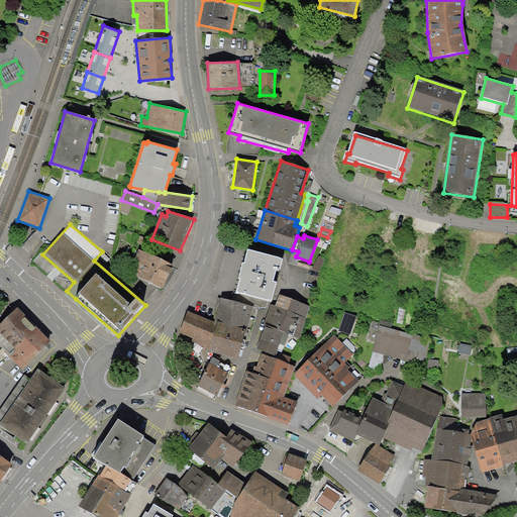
[(138,265),(132,276),(163,289),(173,266),(138,249),(132,262),(138,265)]
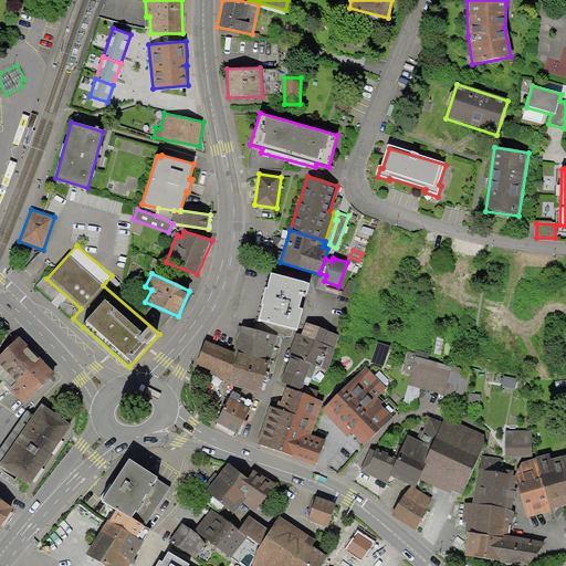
[(310,283),(272,273),(268,287),(265,287),(261,303),(263,303),(259,318),(297,329),(303,308),(300,307),(303,294),(306,295),(310,283)]
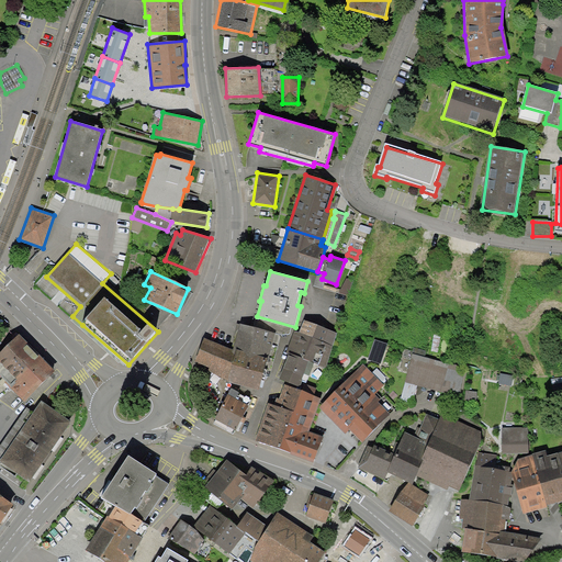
[(338,334),(304,319),(299,332),(294,330),(285,352),(289,353),(314,363),(325,368),(338,334)]
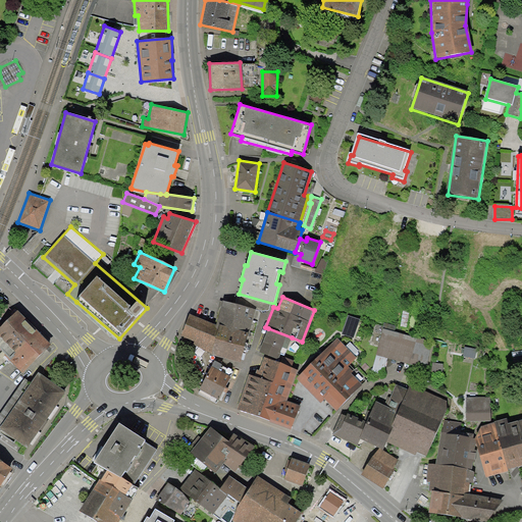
[(216,324),(190,314),(181,335),(195,342),(193,344),(213,353),(212,355),(240,363),(256,309),(223,300),(216,324)]
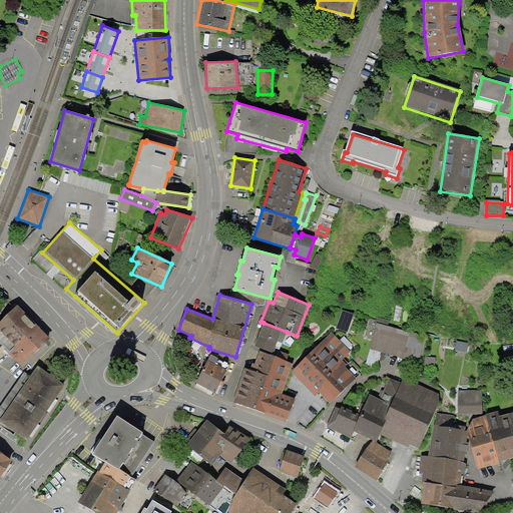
[(0,341),(23,365),(49,341),(18,308),(0,324),(0,341)]
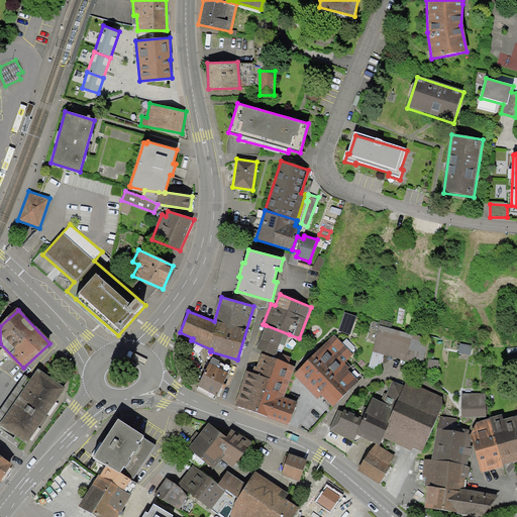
[(344,312),(338,330),(351,334),(356,316),(344,312)]
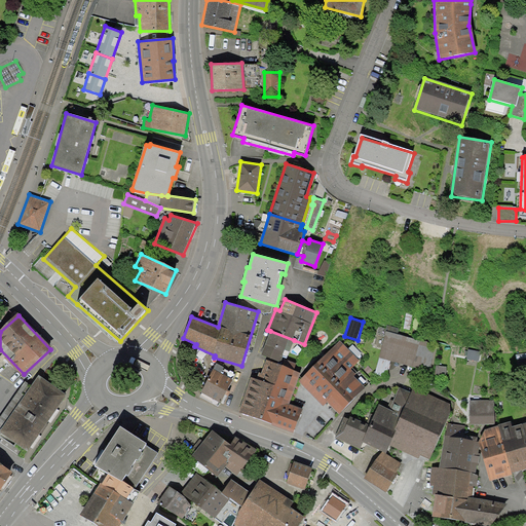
[(386,325),(385,331),(398,334),(399,328),(386,325)]
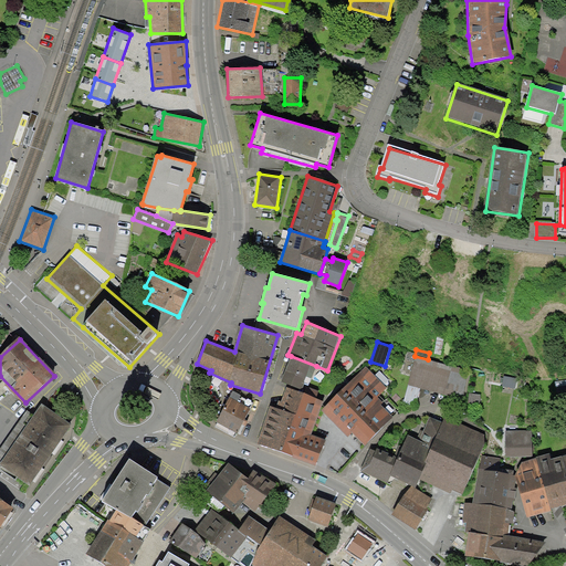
[(316,366),(291,356),(281,381),(302,389),(304,384),(308,385),(316,366)]
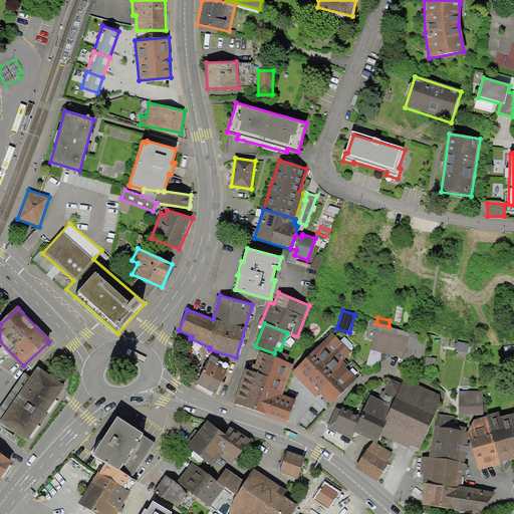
[(389,326),(376,323),(370,349),(381,351),(420,361),(427,335),(389,326)]
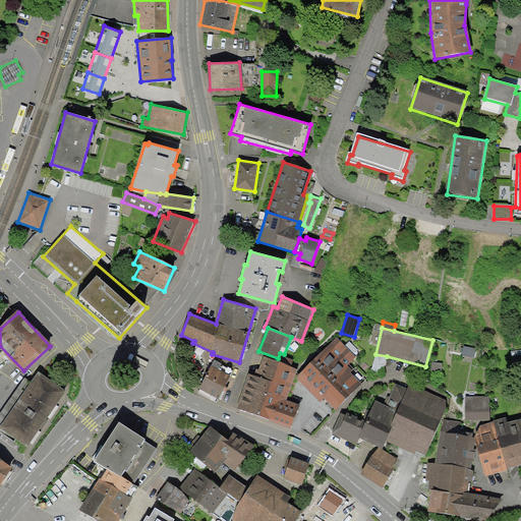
[(356,357),(336,338),(296,379),(321,402),(324,398),(336,410),(365,381),(349,364),(356,357)]
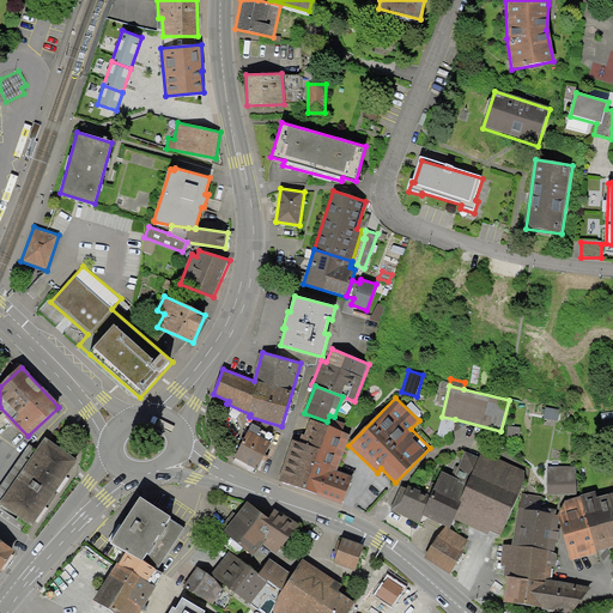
[(450,438),(455,419),(442,417),(437,436),(450,438)]
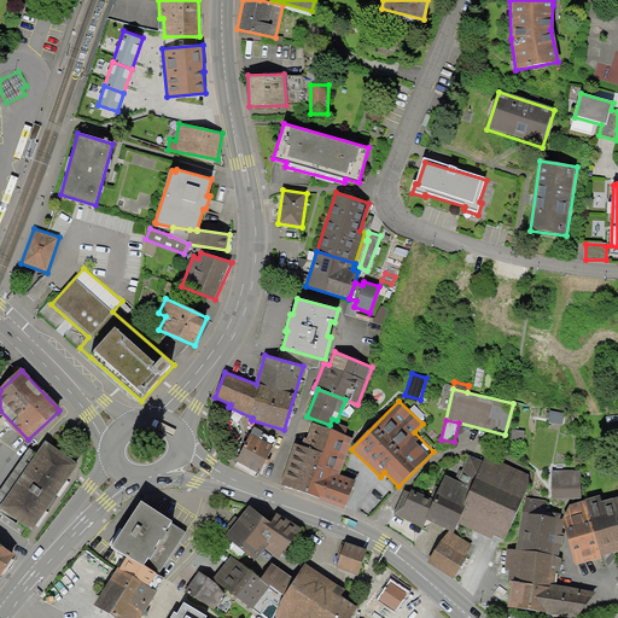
[(331,429),(313,421),(307,438),(304,437),(302,444),(295,442),(280,484),(309,494),(331,429)]
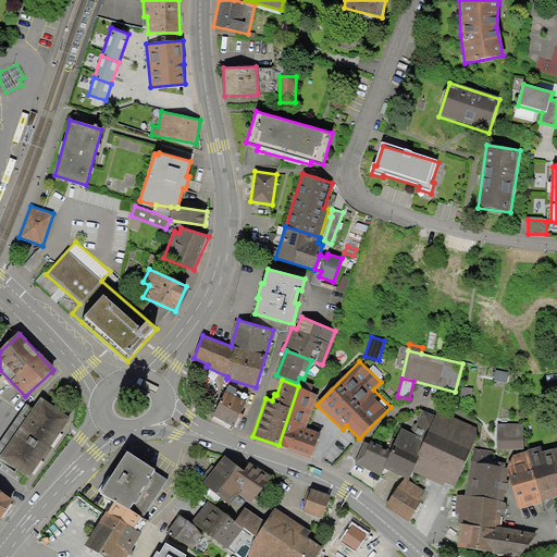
[(318,394),(298,386),(279,445),(288,448),(287,450),(311,458),(321,432),(307,428),(318,394)]
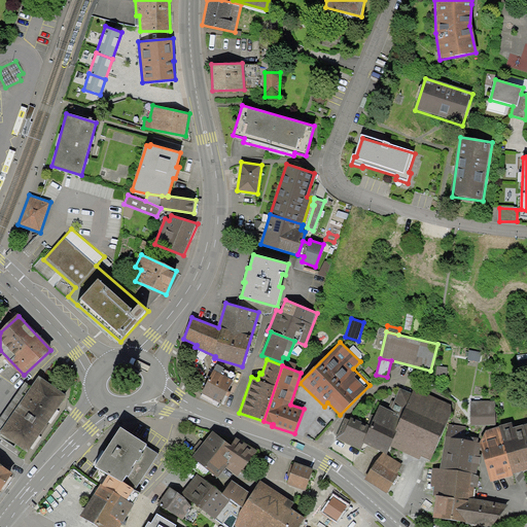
[(234,380),(213,370),(201,392),(220,403),(234,380)]
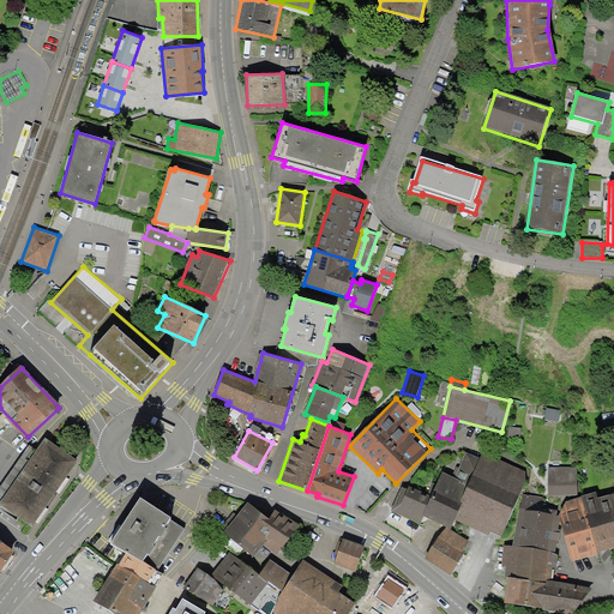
[(43,439),(0,500),(0,505),(36,530),(79,461),(43,439)]
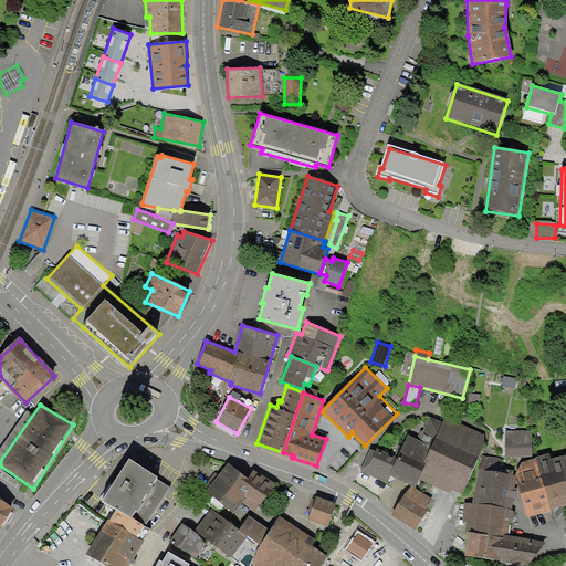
[(374,447),(362,471),(388,483),(390,477),(409,485),(391,513),(418,533),(435,502),(417,491),(420,480),(463,499),(486,436),(446,416),(442,421),(430,417),(421,438),(410,435),(399,460),(374,447)]
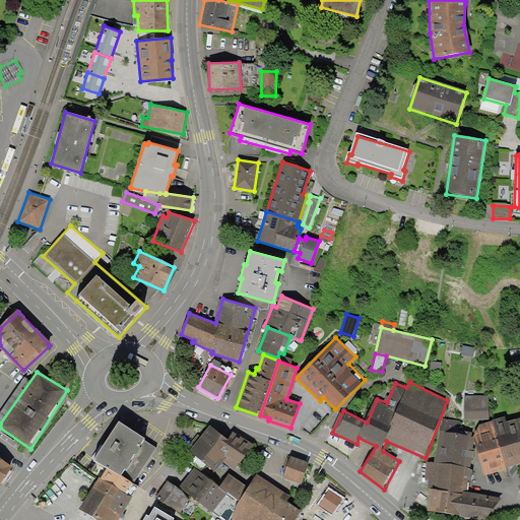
[(489,395),(462,395),(463,418),(490,418),(489,395)]
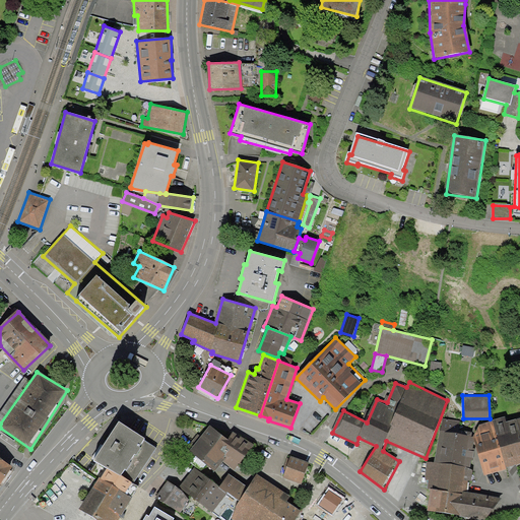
[(519,463),(519,432),(516,418),(506,421),(504,416),(494,419),(507,467),(519,463)]
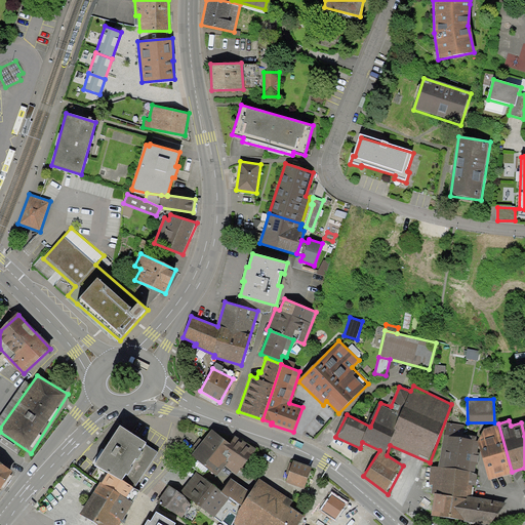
[(465,425),(446,422),(440,468),(475,473),(476,465),(478,465),(480,452),(477,452),(478,444),(479,441),(475,440),(476,432),(465,430),(465,425)]
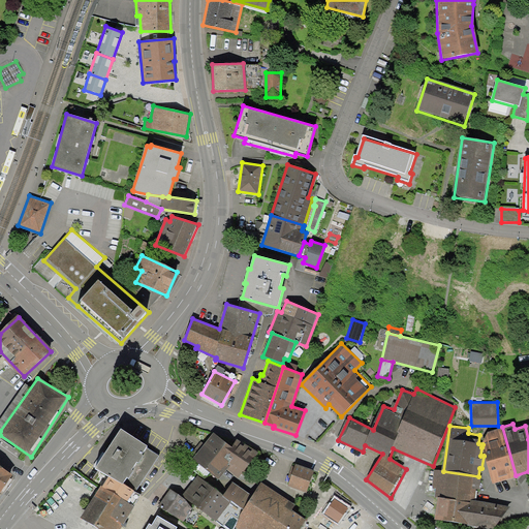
[(516,475),(502,427),(489,432),(483,444),(481,447),(493,484),(516,477),(516,475)]
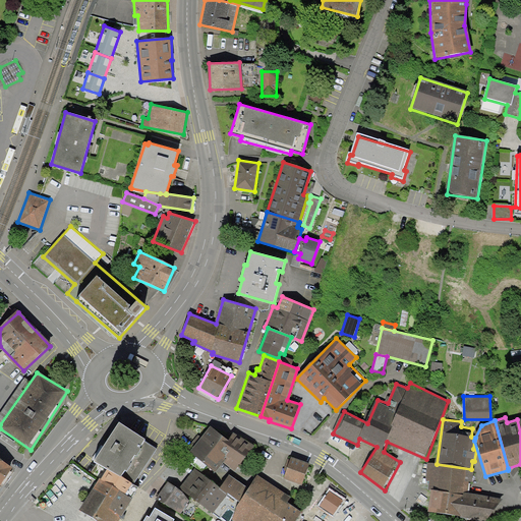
[(146,439),(119,421),(95,461),(108,469),(131,483),(133,485),(157,448),(145,441),(146,439)]
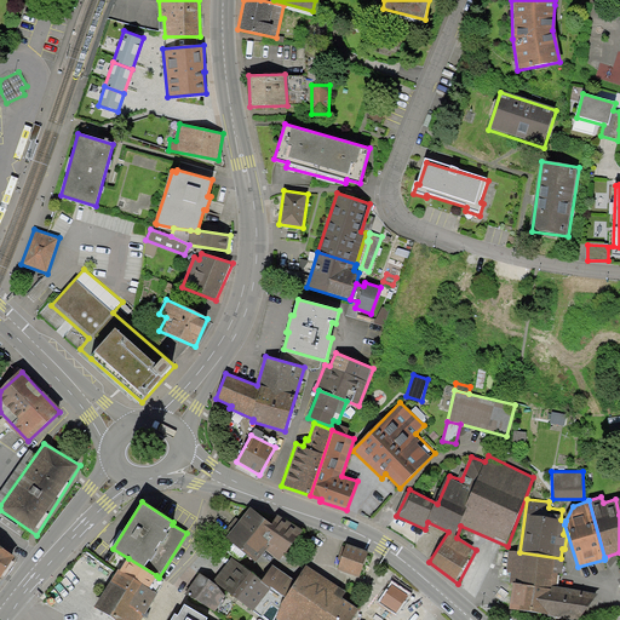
[(273,526),(251,509),(227,541),(256,563),(267,552),(283,562),(305,532),(280,516),(273,526)]
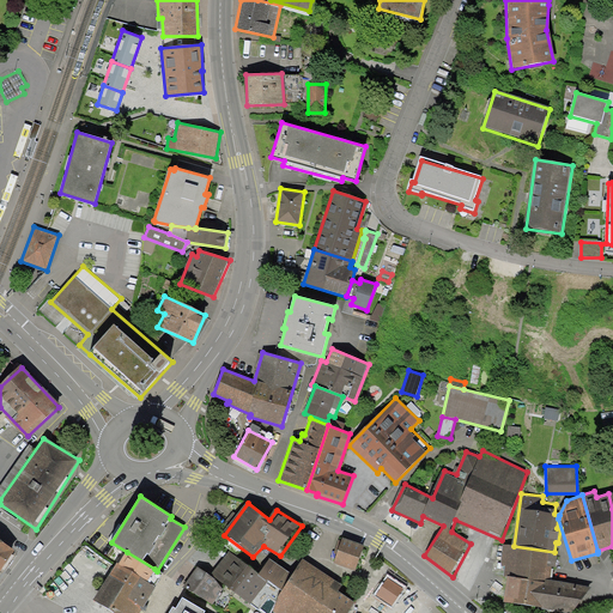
[(364,548),(343,540),(334,562),(356,570),(364,548)]
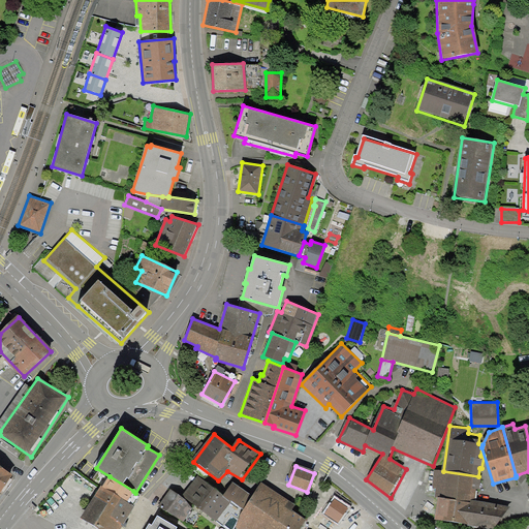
[(0,496),(14,478),(0,468),(0,496)]
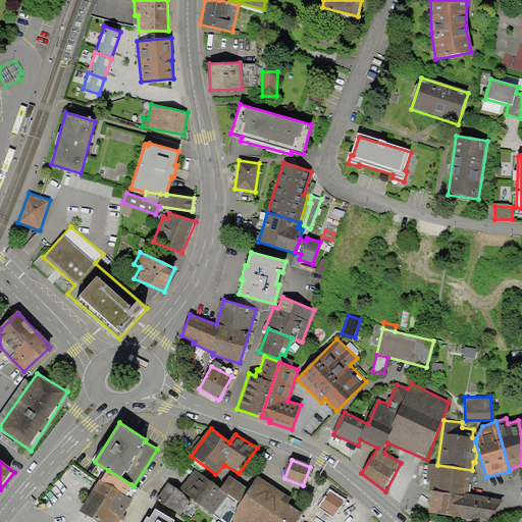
[(475,470),(472,470),(437,465),(428,463),(426,481),(430,481),(429,490),(432,490),(432,489),(464,493),(464,492),(469,493),(470,482),(473,483),(475,470)]
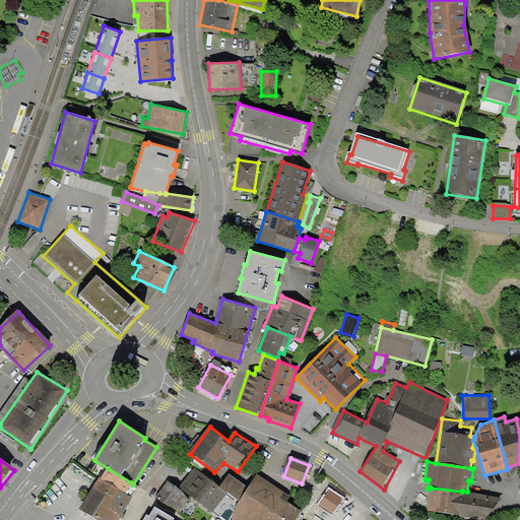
[(194,467),(179,486),(223,519),(230,519),(238,500),(239,500),(246,484),(229,473),(219,486),(194,467)]
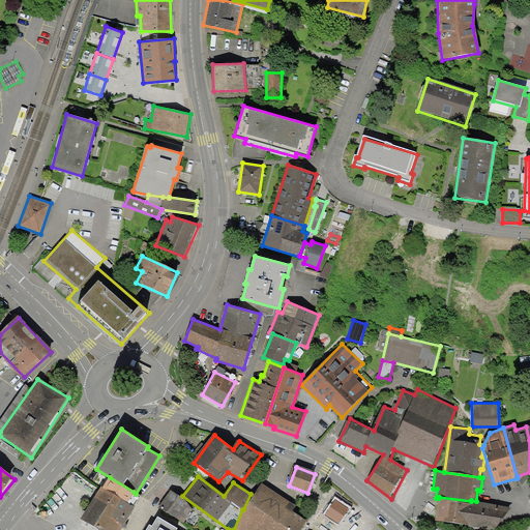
[(134,492),(110,477),(102,488),(134,507),(141,496),(136,494),(134,492)]
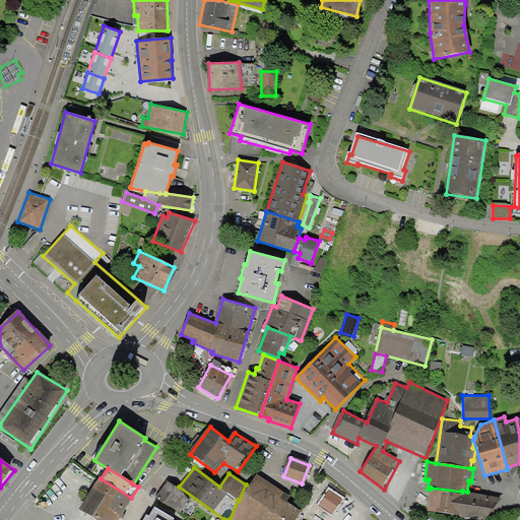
[(291,497),(256,475),(231,518),(235,519),(295,519),(301,511),(287,503),(291,497)]
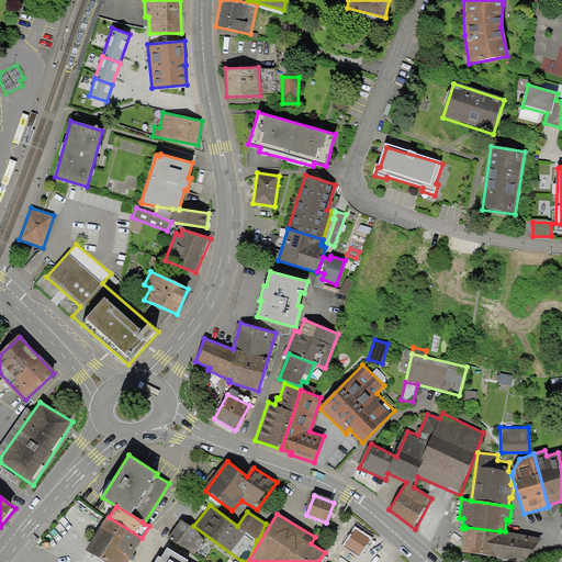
[(109,517),(107,516),(86,550),(104,561),(127,561),(143,539),(142,538),(109,517)]
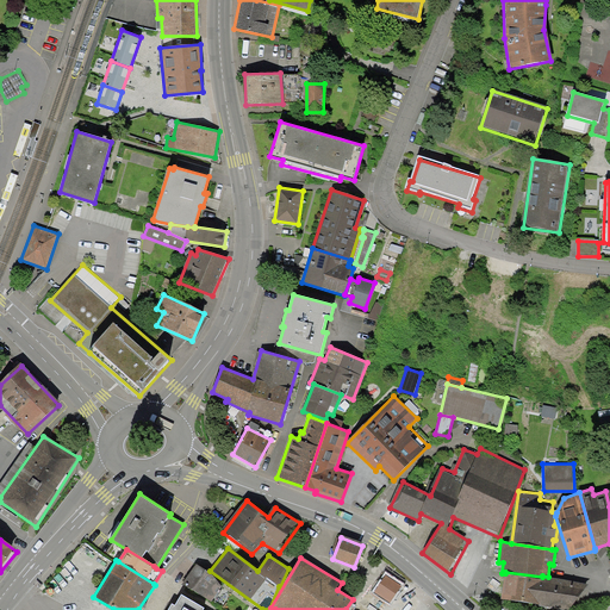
[(197,566),(184,585),(210,604),(224,584),(197,566)]
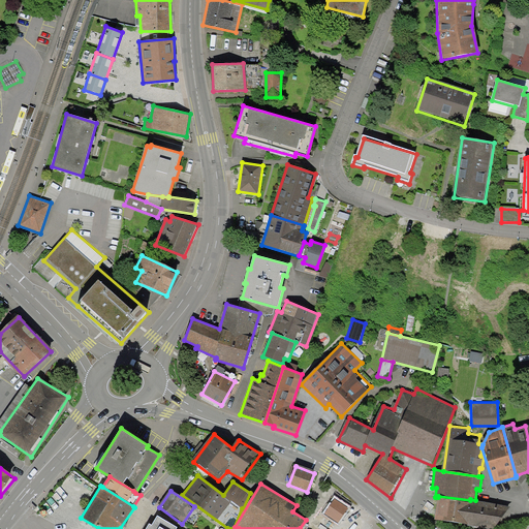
[(493,528),(510,506),(475,500),(470,499),(470,500),(438,496),(438,497),(434,520),(467,524),(467,525),(493,528)]
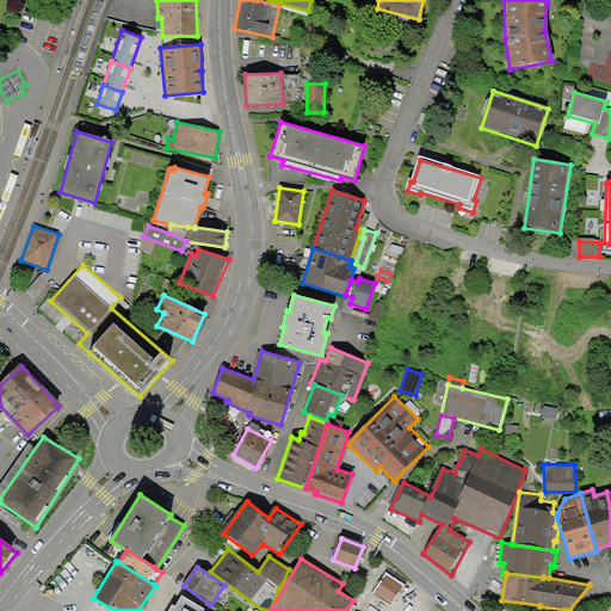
[(202,610),(204,609),(181,596),(176,606),(173,604),(168,610),(202,610)]
